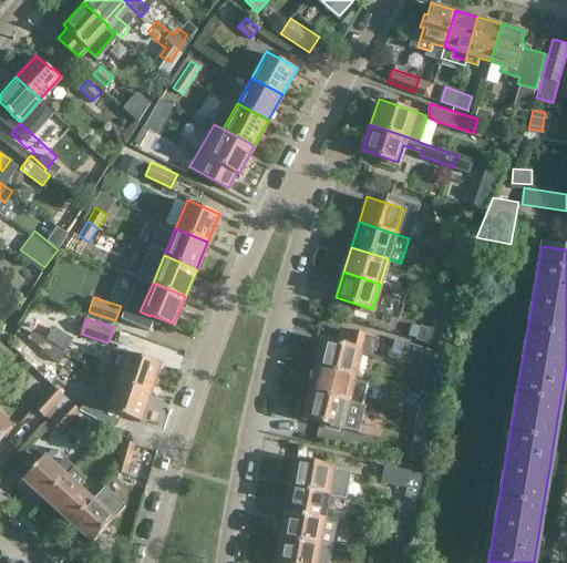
[(443,346),(447,333),(421,324),(415,338),(443,346)]
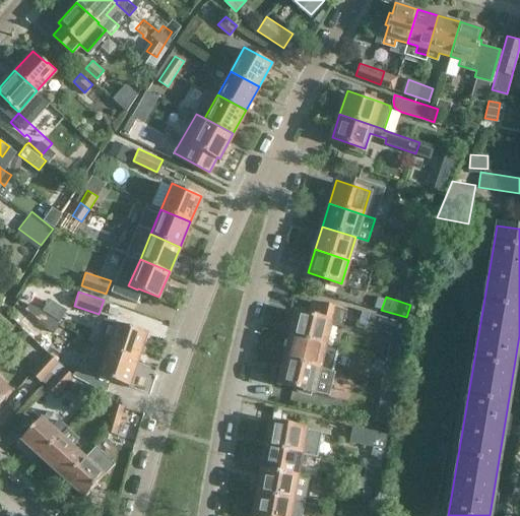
[(346,310),(312,301),(308,315),(297,312),(290,335),(324,344),(330,323),(342,327),(346,310)]
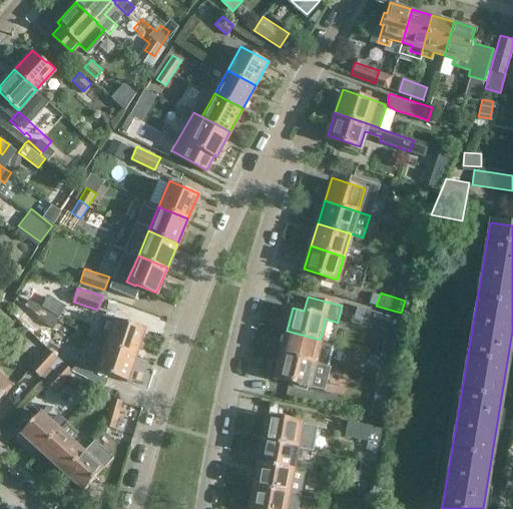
[(38,307),(39,304),(32,301),(29,306),(21,315),(38,332),(46,323),(54,327),(59,319),(54,316),(38,307)]
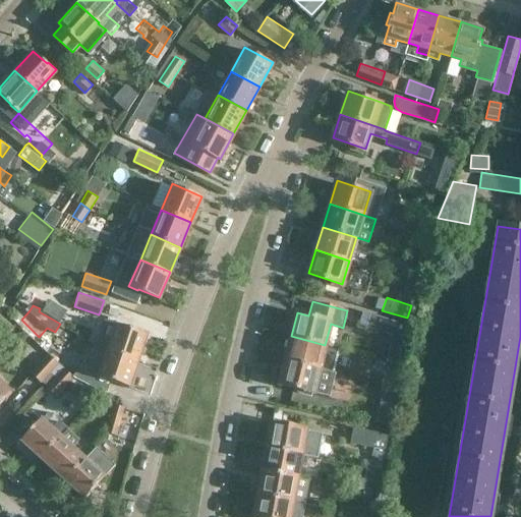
[(0,312),(0,328),(7,335),(14,327),(0,312)]
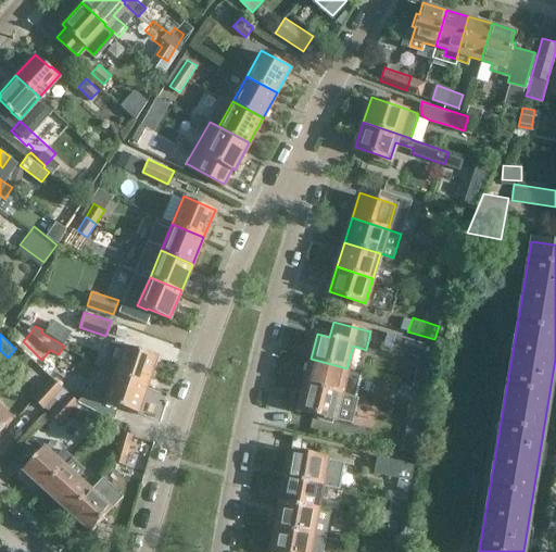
[(401,335),(396,347),(395,349),(430,360),(434,346),(401,335)]
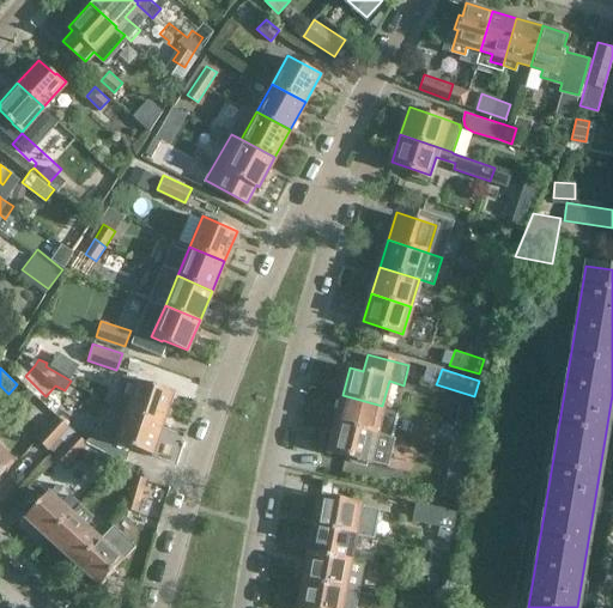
[(137,378),(129,401),(121,399),(117,409),(162,424),(173,393),(147,383),(147,382),(137,378)]
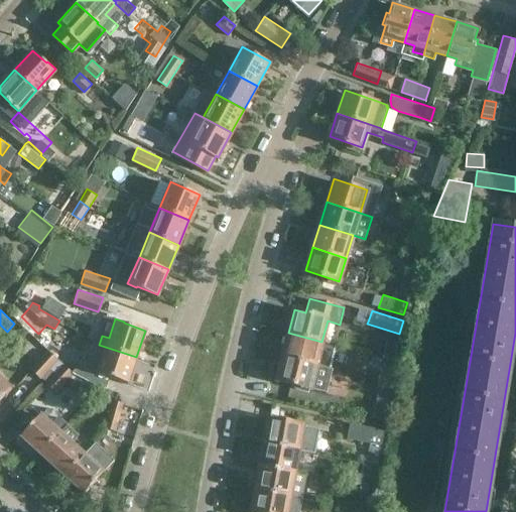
[(321,342),(288,333),(283,356),(316,364),(329,367),(334,344),(321,342)]
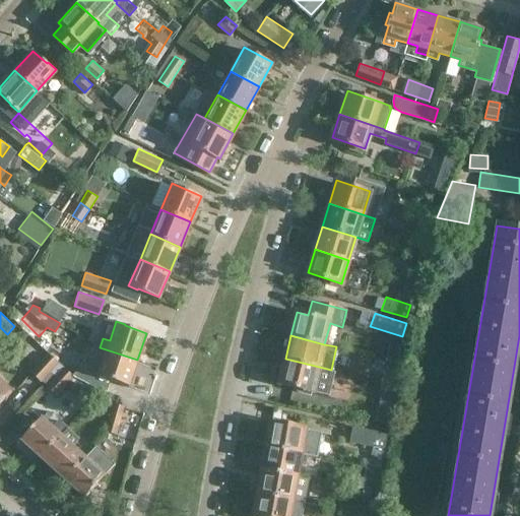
[(137,360),(100,347),(96,346),(93,357),(103,361),(96,377),(106,380),(107,379),(128,386),(137,360)]
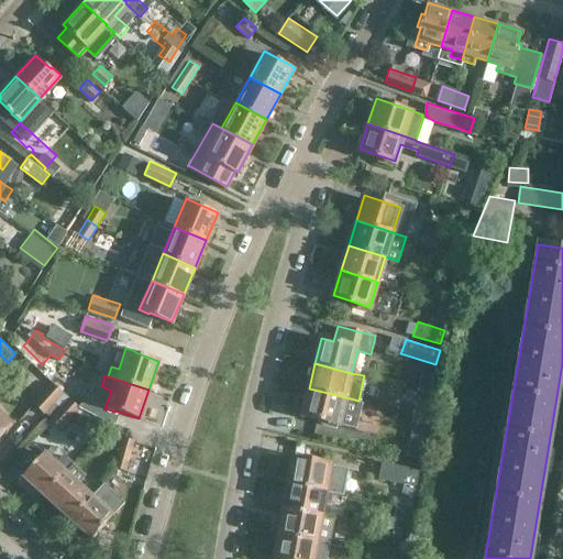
[(45,413),(64,392),(52,381),(33,402),(45,413)]
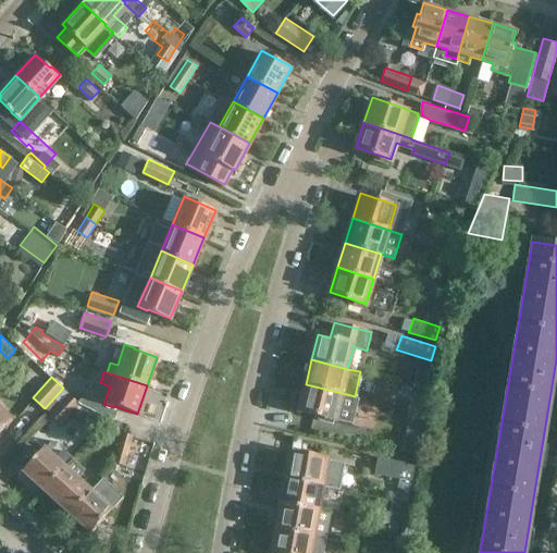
[(342,393),(306,384),(299,409),(319,415),(318,418),(332,422),(333,419),(335,419),(342,393)]
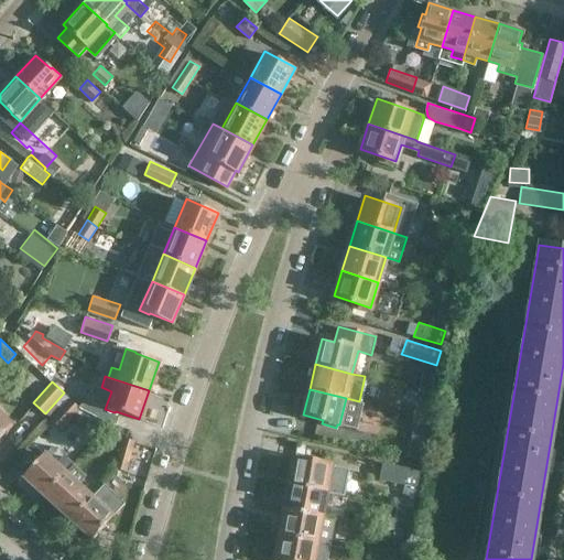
[(62,429),(80,408),(69,398),(51,418),(62,429)]
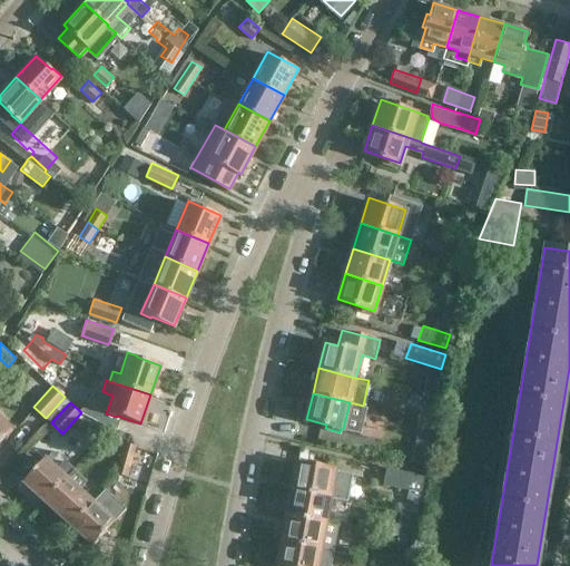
[(445,420),(434,418),(436,411),(420,407),(414,431),(441,438),(445,420)]
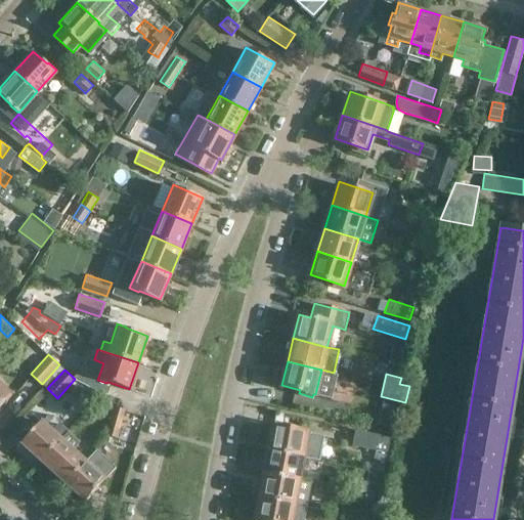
[(0,383),(0,403),(4,399),(5,400),(11,393),(0,383)]
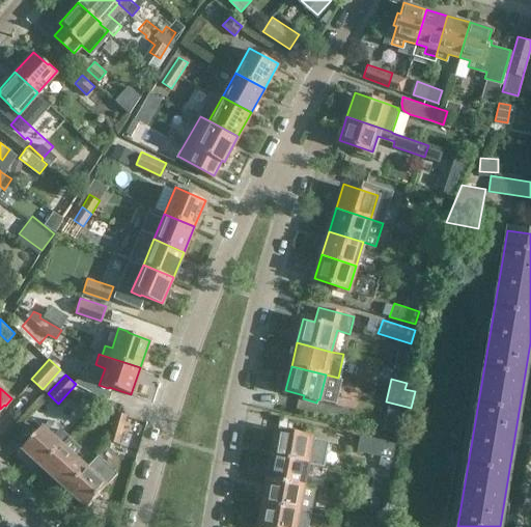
[(116,411),(114,419),(108,440),(119,443),(123,427),(138,432),(141,420),(127,416),(128,414),(116,411)]
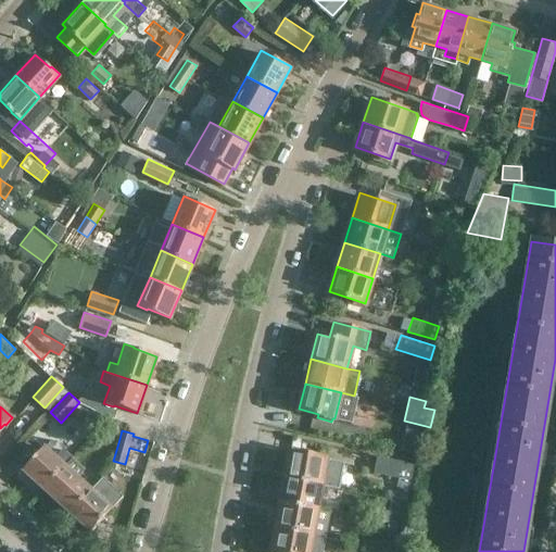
[(22,469),(39,485),(61,462),(42,444),(36,452),(37,453),(22,469)]
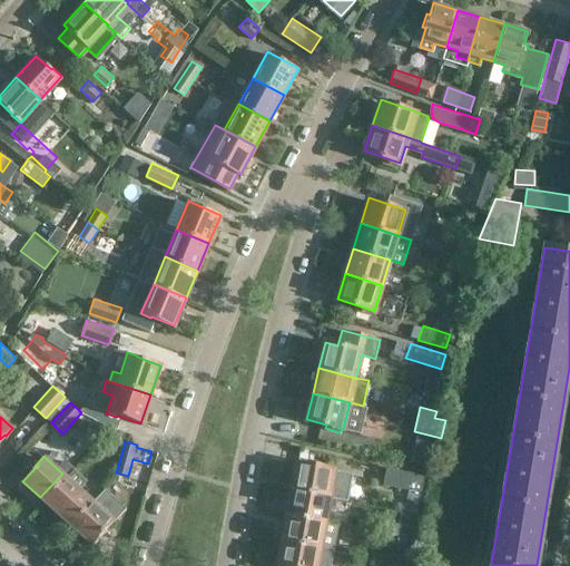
[(296,462),(292,488),(330,496),(334,469),(296,462)]
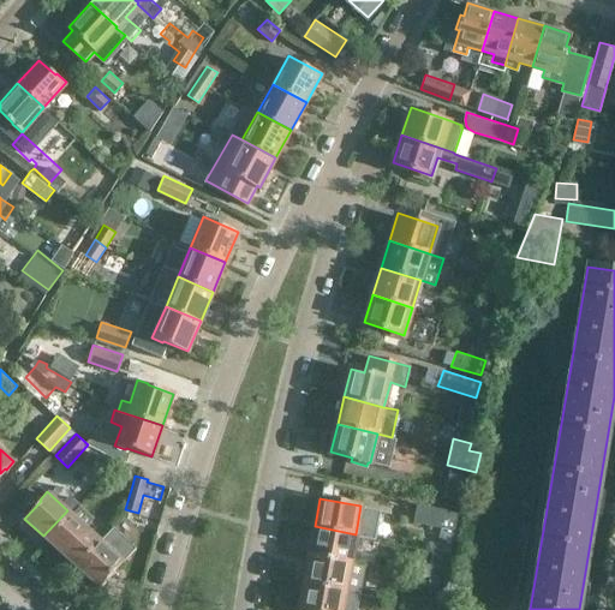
[(459,510),(417,502),(413,521),(441,526),(436,549),(451,552),(459,510)]
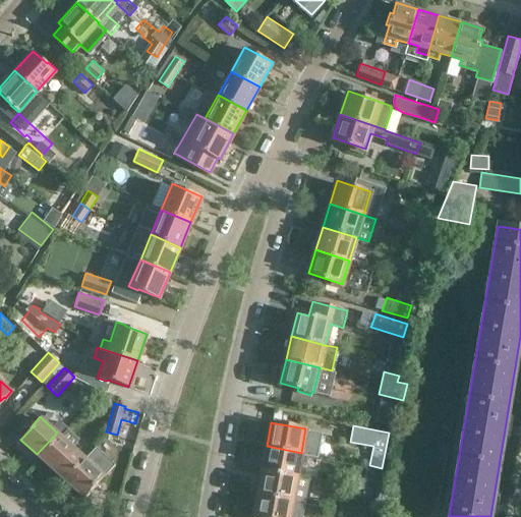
[(57,433),(37,454),(52,468),(72,447),(57,433)]
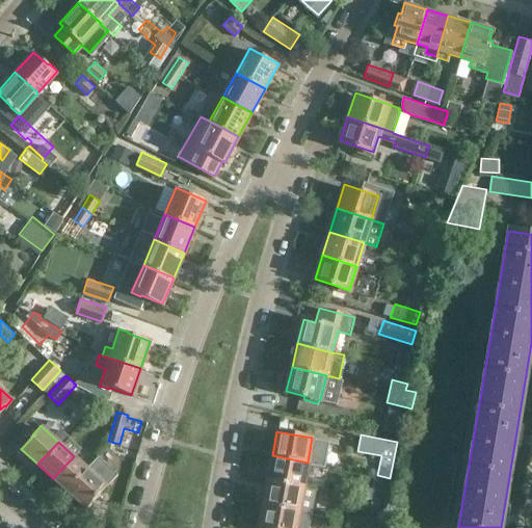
[(308,463),(272,455),(268,479),(313,489),(314,479),(304,477),(308,463)]
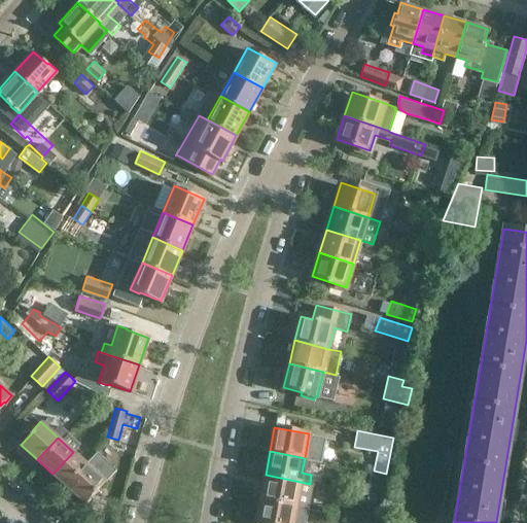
[(73,452),(53,474),(69,488),(94,460),(84,452),(79,457),(73,452)]
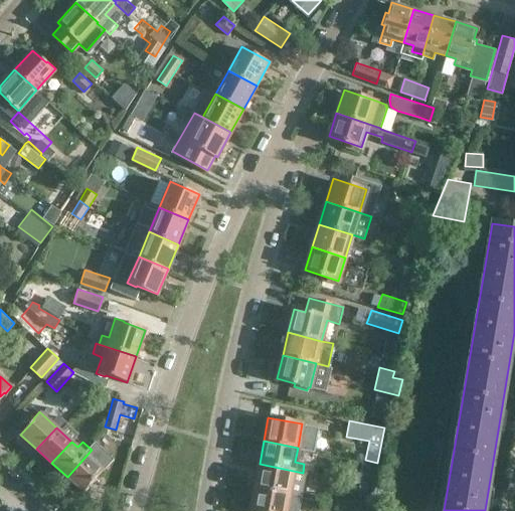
[(92,450),(67,477),(83,492),(97,476),(98,477),(104,471),(91,459),(95,453),(92,450)]
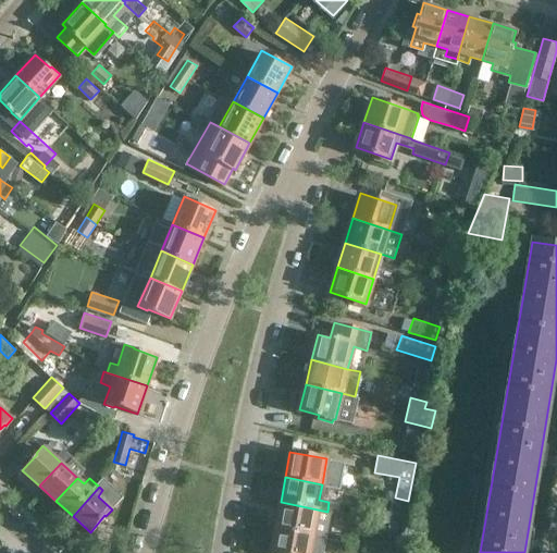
[(331,512),(327,512),(281,502),(275,527),(326,537),(331,512)]
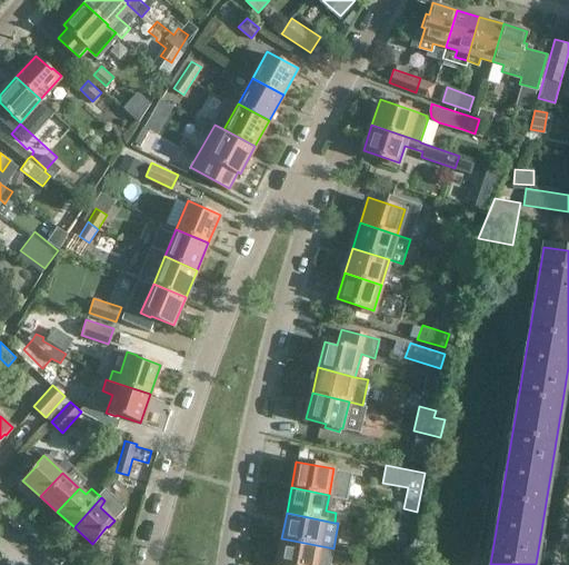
[(415,538),(417,525),(399,522),(397,535),(415,538)]
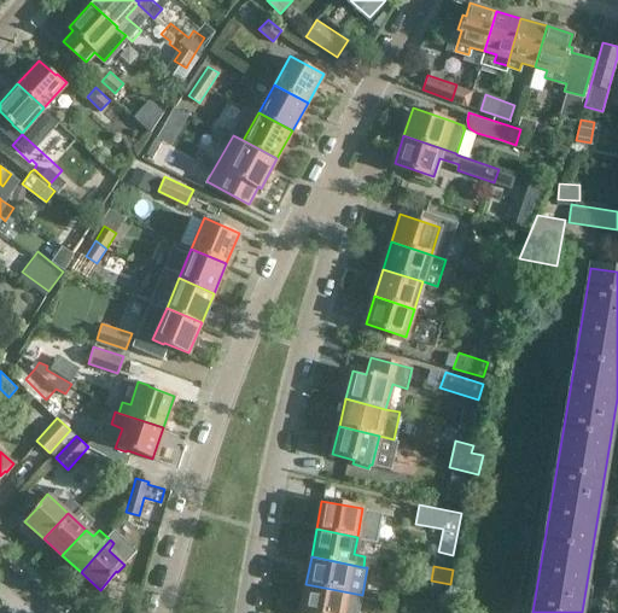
[(450,584),(431,581),(430,593),(448,596),(450,584)]
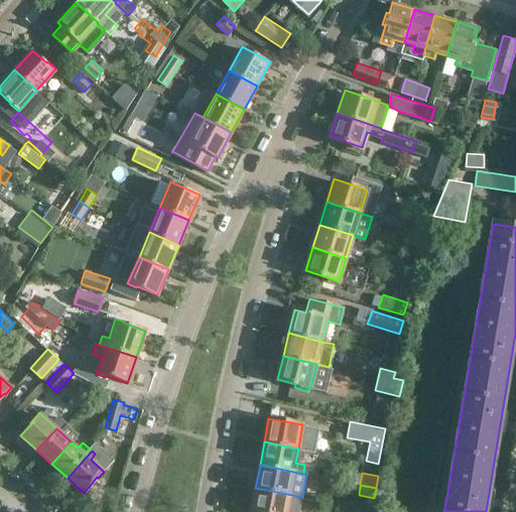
[(299,511),(302,497),(255,488),(251,511),(299,511)]
